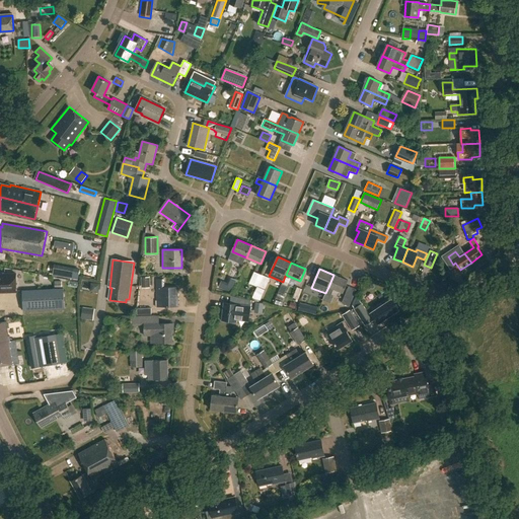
[(249,283),(257,287),(263,276),(253,272),(249,283)]
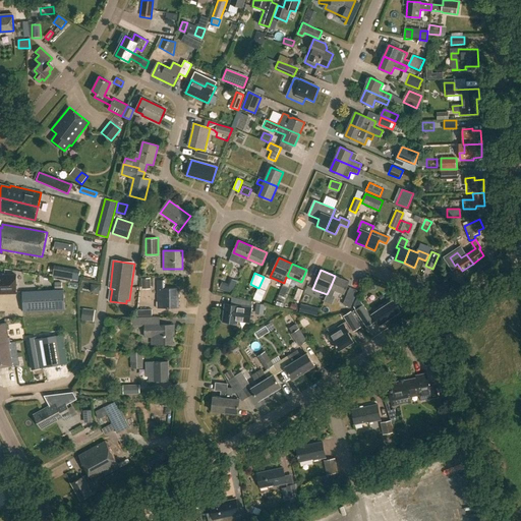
[(0,293),(9,293),(16,293),(15,275),(8,276),(0,276),(0,293)]
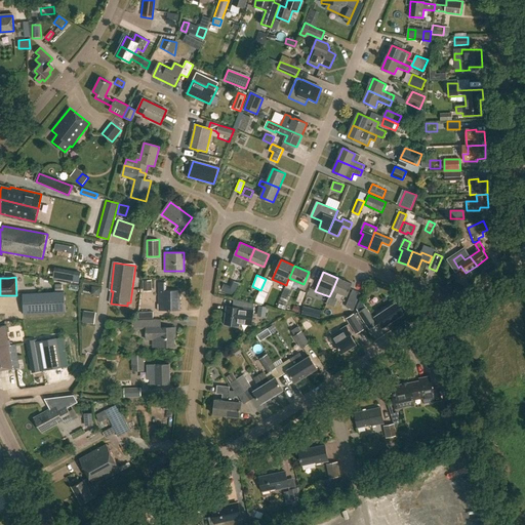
[(337,278),(332,290),(347,296),(352,284),(337,278)]
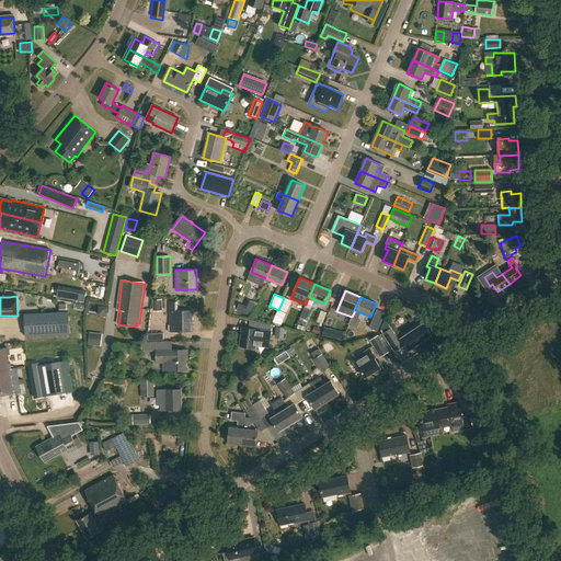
[(284,298),(278,310),(286,312),(292,300),(284,298)]
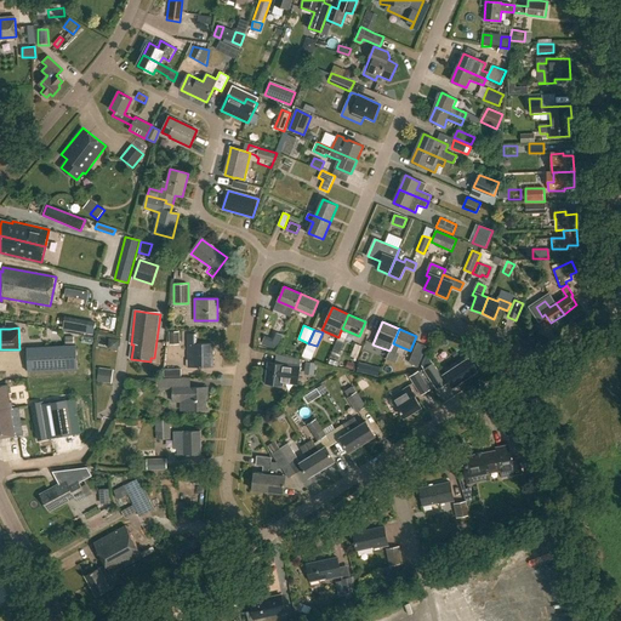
[(180,345),(180,331),(169,331),(169,345),(180,345)]
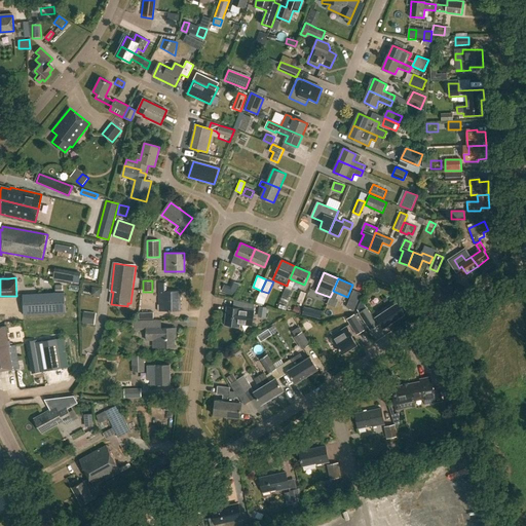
[(166,291),(166,283),(158,283),(159,310),(180,310),(180,291),(166,291)]
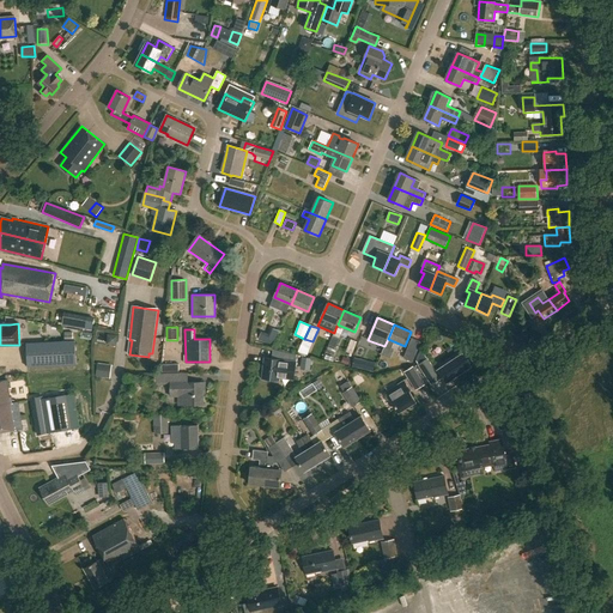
[(273,345),(275,338),(268,334),(261,332),(259,339),(273,345)]
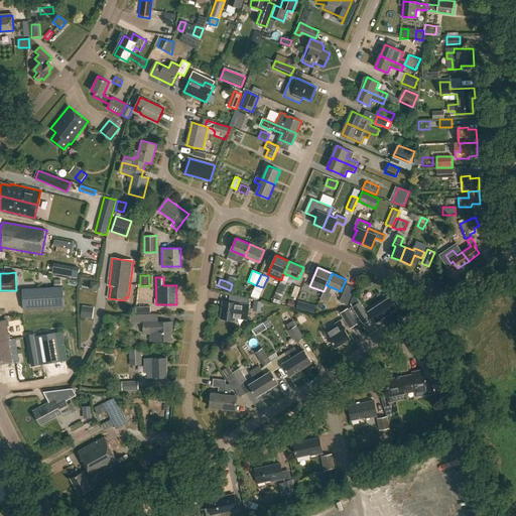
[(282,291),(286,284),(280,282),(277,289),(282,291)]
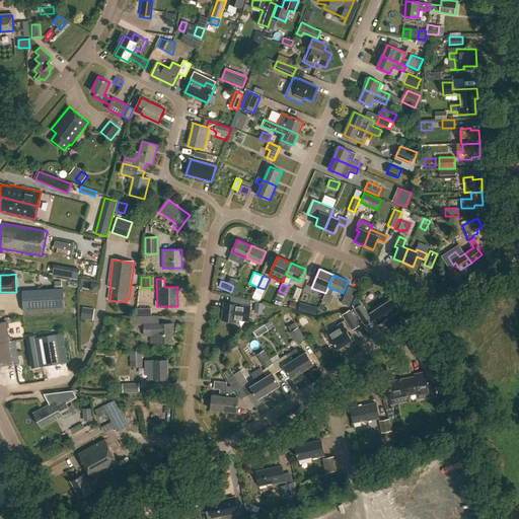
[(349,286),(345,295),(353,298),(356,289),(349,286)]
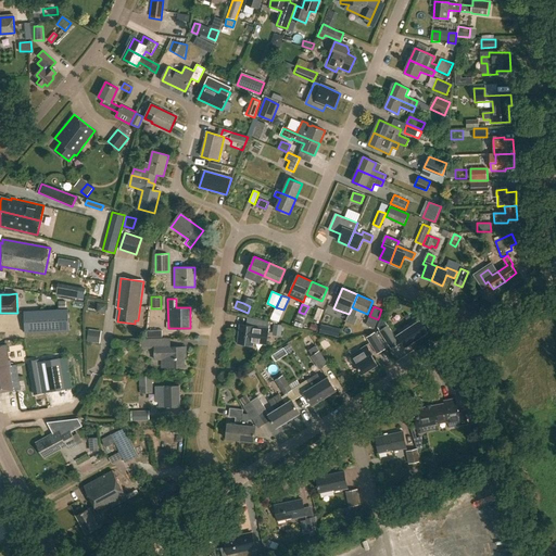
[(141,307),(140,320),(148,321),(150,307),(141,307)]
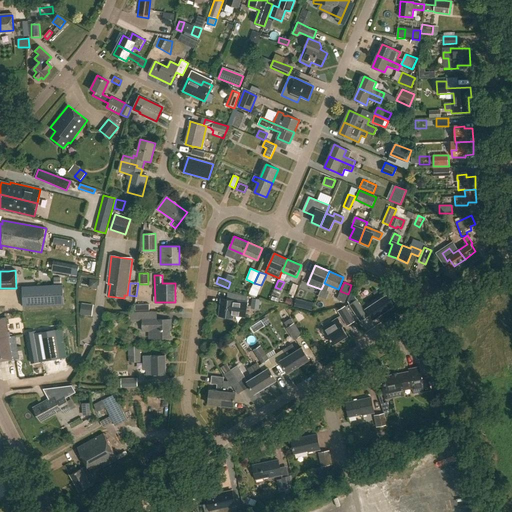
[(294,295),(298,285),(293,283),(289,293),(294,295)]
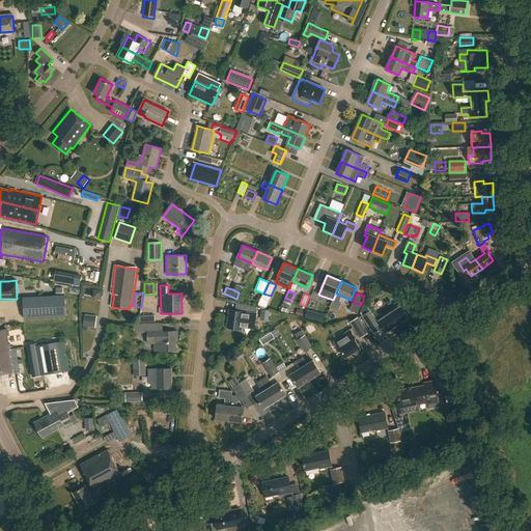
[(25,319),(66,317),(65,297),(24,299),(25,319)]
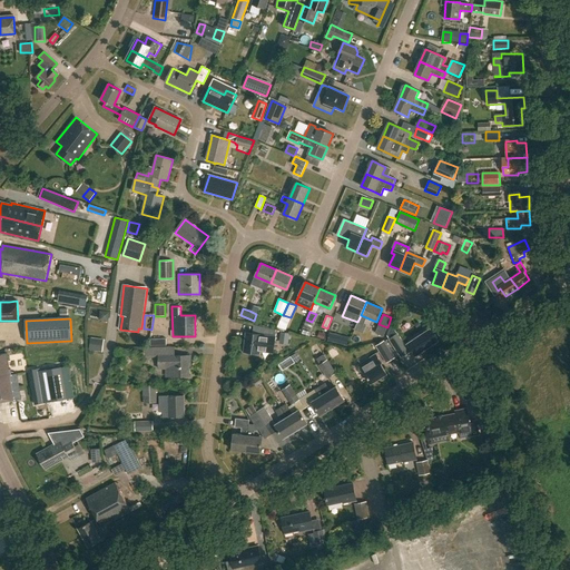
[(277,326),(285,330),(288,324),(279,321),(277,326)]
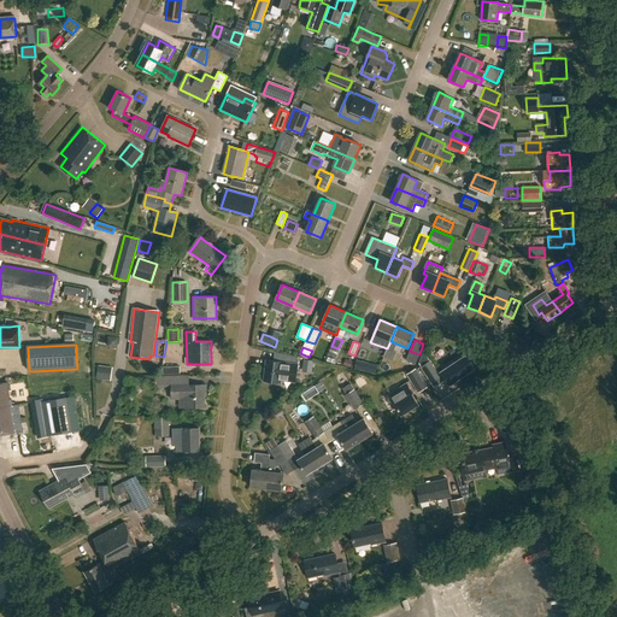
[(375,363),(378,352),(365,347),(362,358),(375,363)]
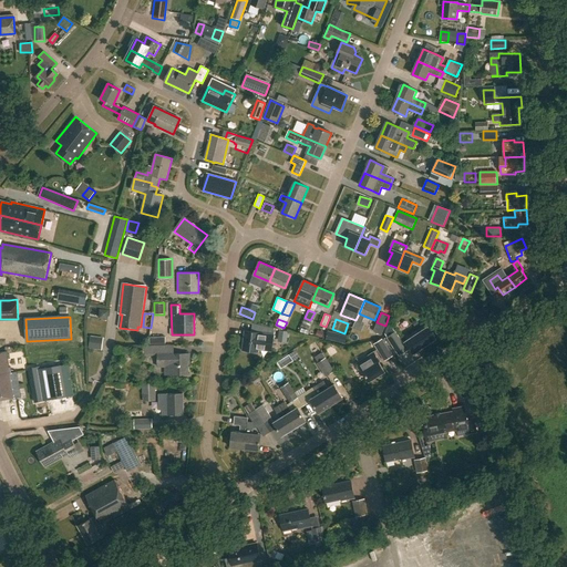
[(356,320),(353,328),(360,331),(363,323),(356,320)]
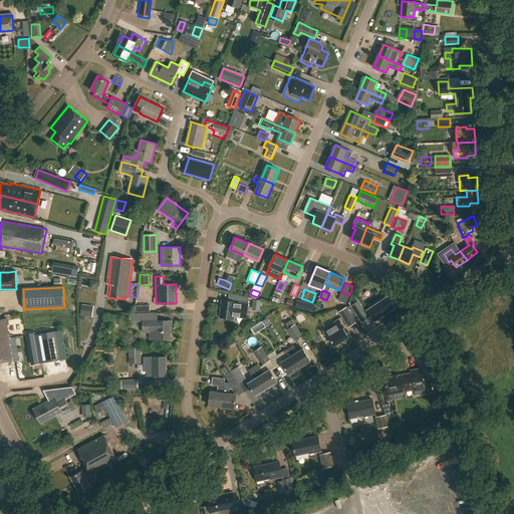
[(246,318),(247,307),(248,297),(229,292),(228,300),(222,300),(220,316),(234,318),(234,317),(246,318)]
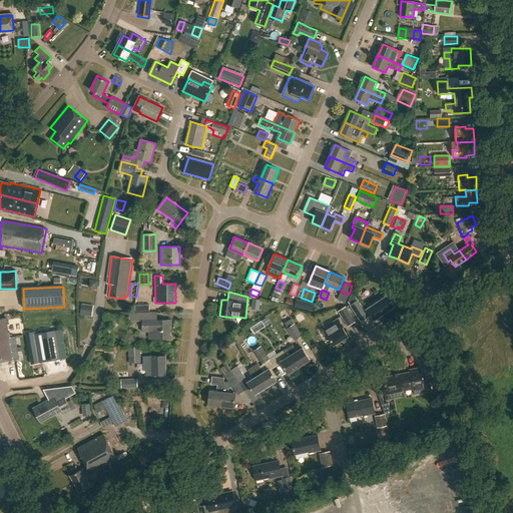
[(335,304),(341,307),(345,297),(339,294),(335,304)]
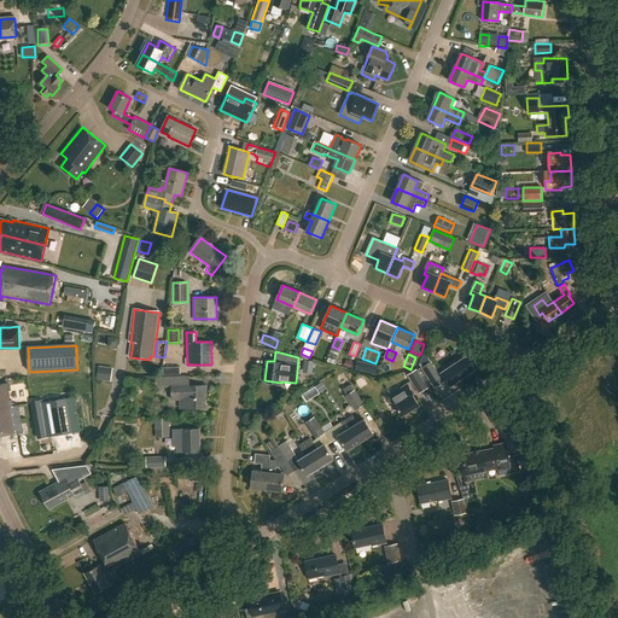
[(424,354),(419,365),(421,368),(430,362),(424,354)]
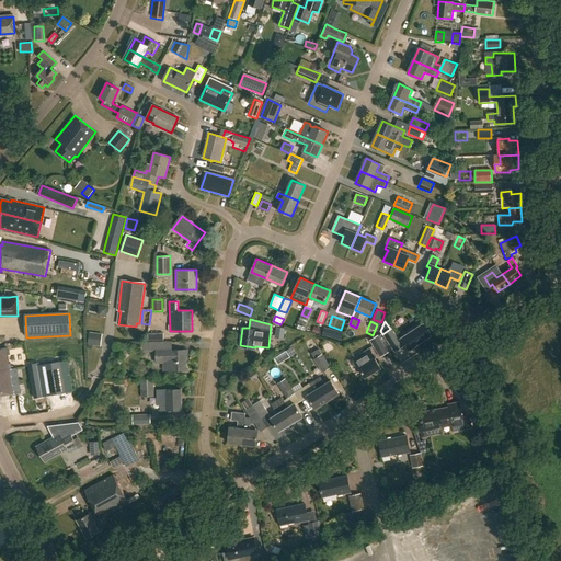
[(395,353),(405,345),(412,341),(415,346),(431,335),(423,323),(408,334),(398,341),(390,329),(382,334),(395,353)]
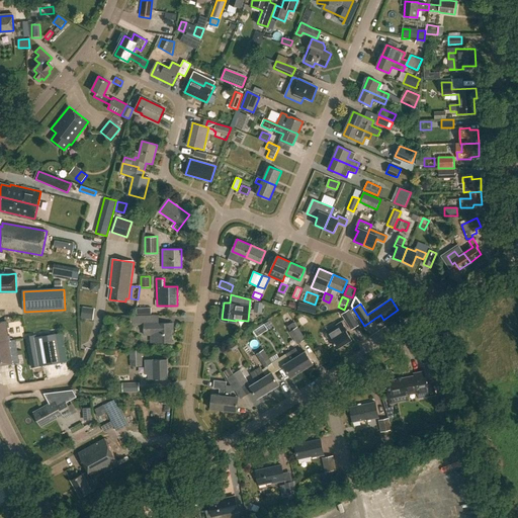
[(263,303),(255,301),(254,312),(262,313),(263,303)]
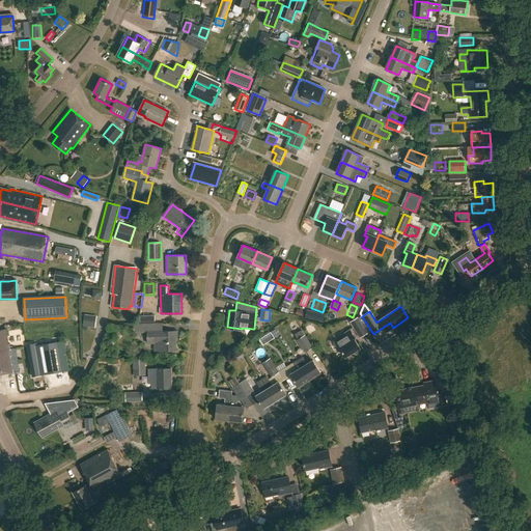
[(317,320),(318,312),(307,310),(305,317),(317,320)]
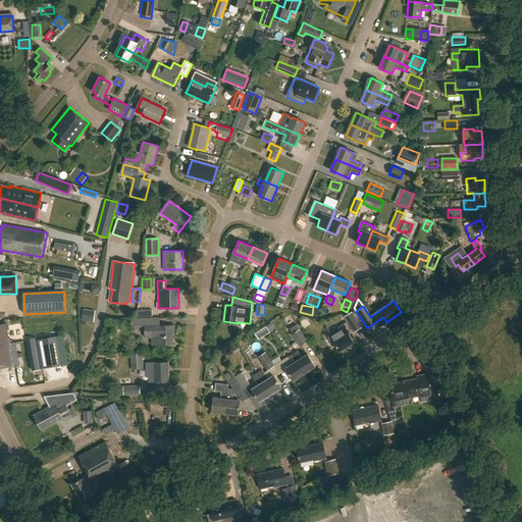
[(138,318),(150,317),(150,308),(138,309),(138,318)]
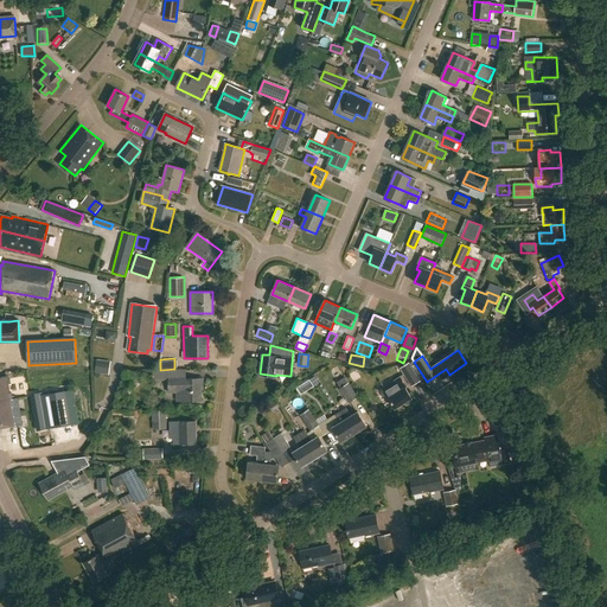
[(95,374),(109,375),(110,360),(96,359),(95,374)]
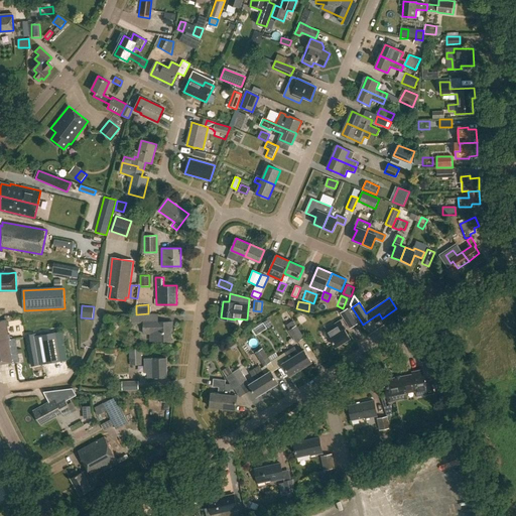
[(357,324),(348,308),(340,312),(350,328),(357,324)]
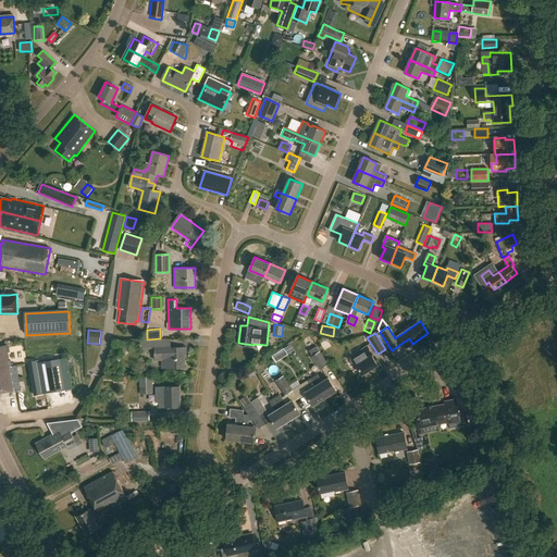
[(155,349),(155,361),(162,361),(162,366),(164,368),(164,370),(185,369),(184,348),(170,348),(170,346),(166,346),(166,341),(145,341),(145,350),(150,350),(150,349),(155,349)]
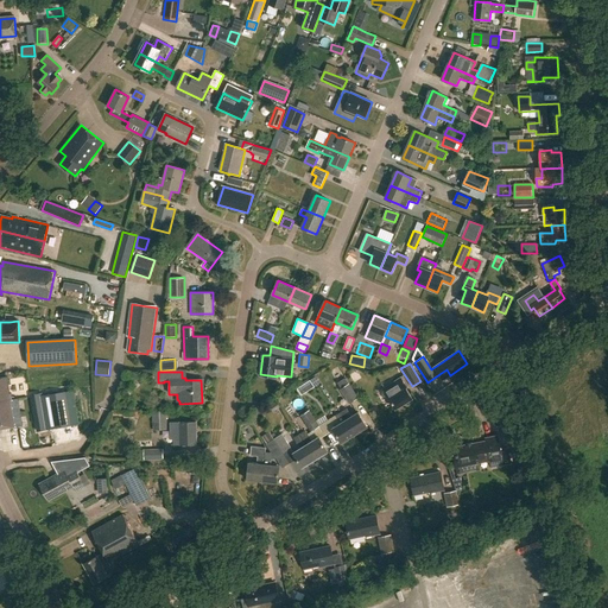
[(0,429),(18,426),(23,425),(18,399),(14,400),(12,400),(11,393),(7,375),(0,377),(0,429)]
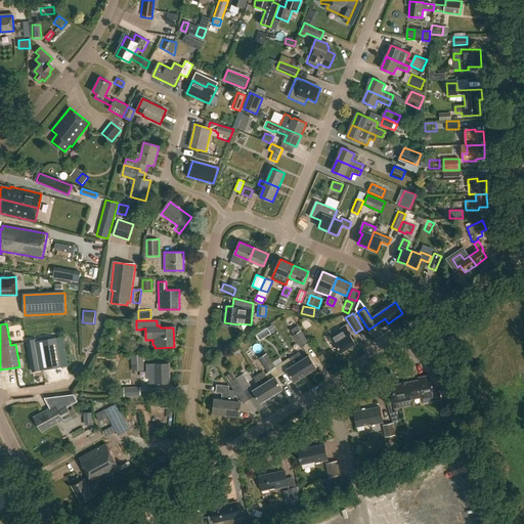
[(303,347),(309,343),(301,330),(300,331),(297,325),(291,330),(294,335),(293,336),(301,348),(303,347)]
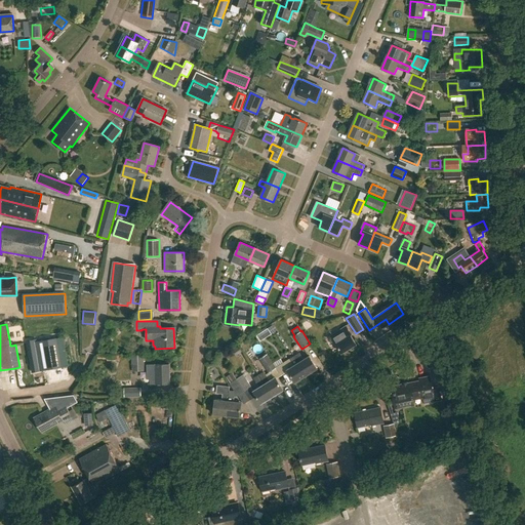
[(331,336),(336,345),(341,354),(356,345),(351,335),(352,335),(347,327),(331,336)]
